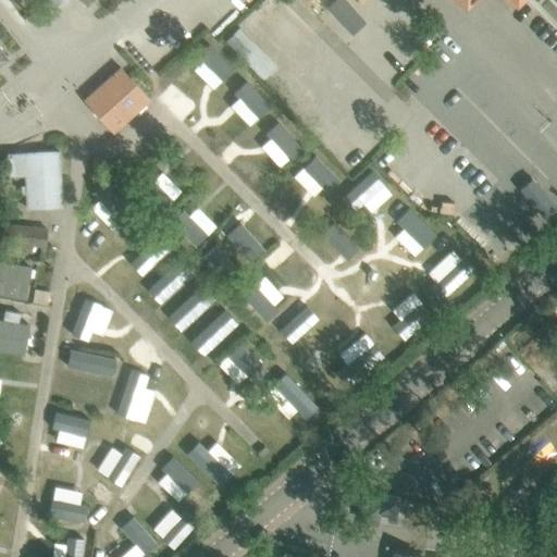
[(523,0),(530,0),(556,26),(556,0),(510,0),(517,7),(523,0)]
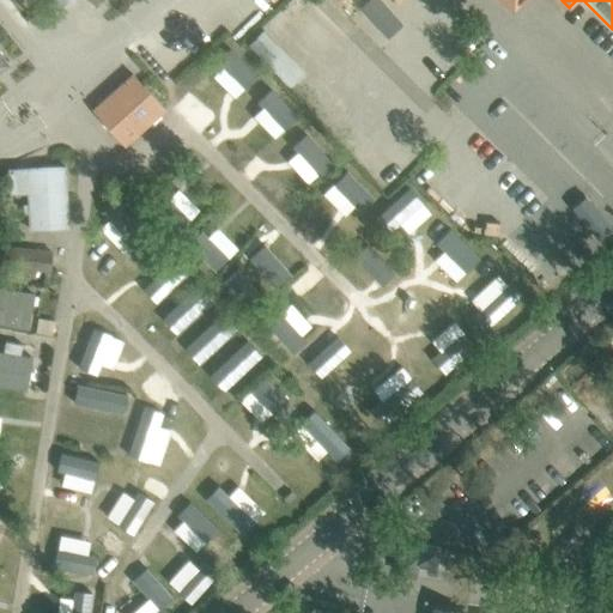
[(230,49),(217,62),(223,68),(243,89),(244,90),(258,77),(230,49)]
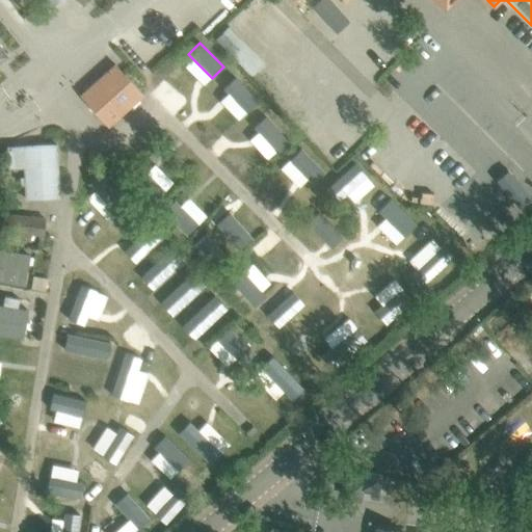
[(142,95),(115,64),(81,96),(108,126),(142,95)]
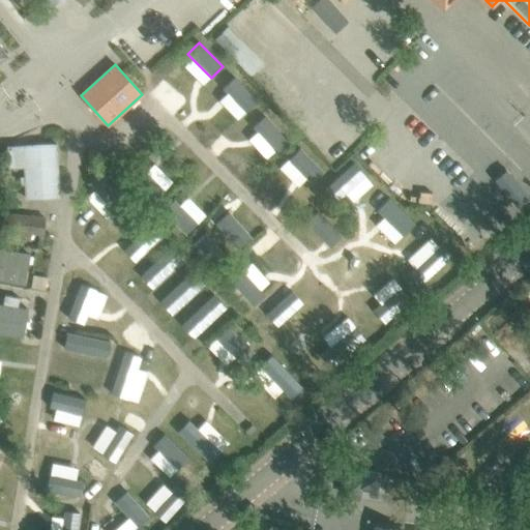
[(234,77),(223,89),(227,93),(245,111),(246,112),(258,100),(234,77)]
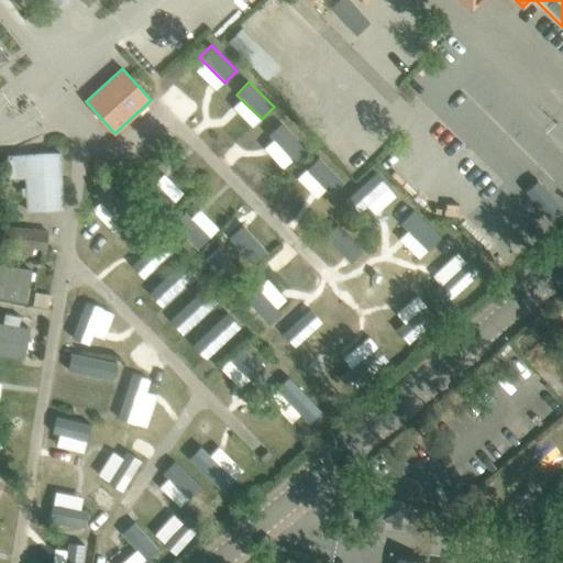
[(31,109),(26,102),(20,108),(24,114),(31,109)]
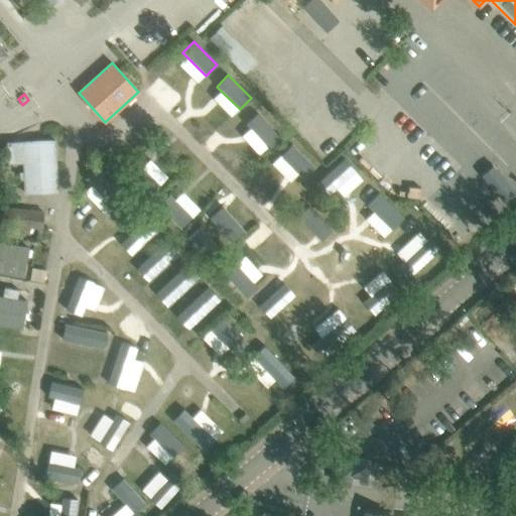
[(257,113),(246,124),(250,129),(267,146),(268,147),(279,137),(257,113)]
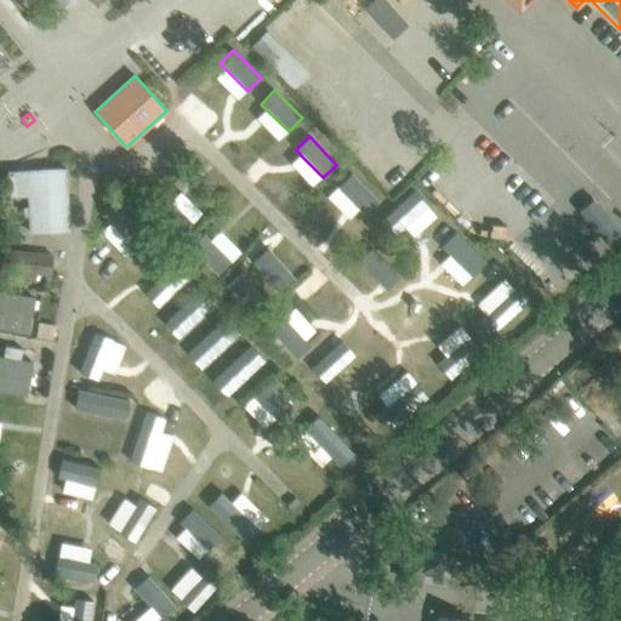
[(10,172),(11,197),(29,195),(30,232),(69,231),(67,169),(10,172)]
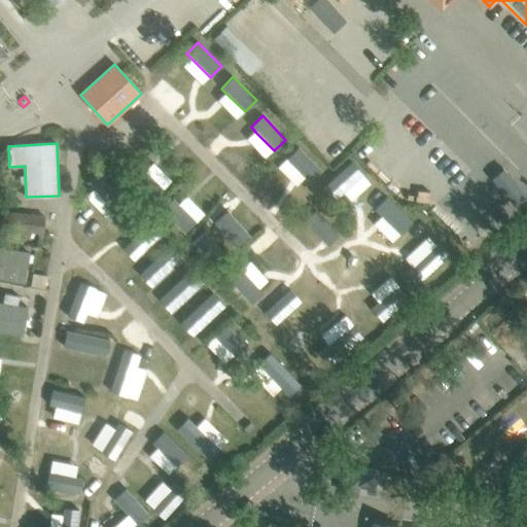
[(299,147),(287,159),(305,177),(310,182),(321,170),(299,147)]
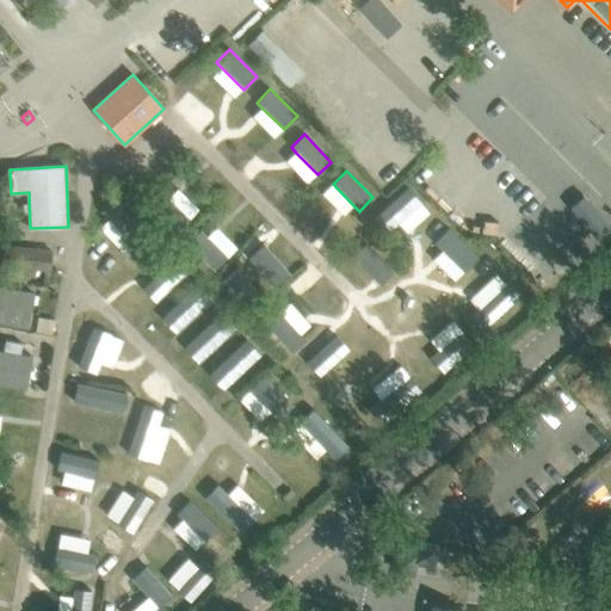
[(408,187),(377,216),(390,230),(399,223),(420,203),(421,203),(408,187)]
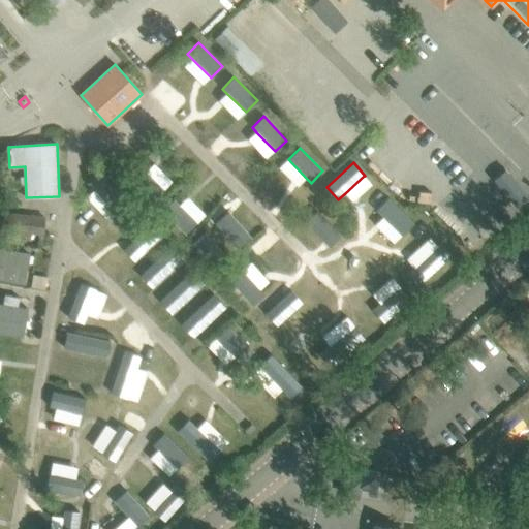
[(141,166),(129,178),(153,200),(164,189),(146,172),(141,166)]
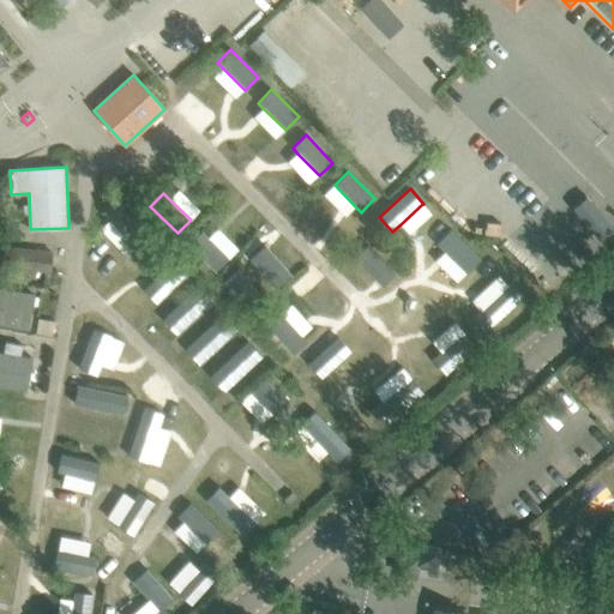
[(116,199),(103,214),(110,221),(136,246),(138,250),(152,235),(116,199)]
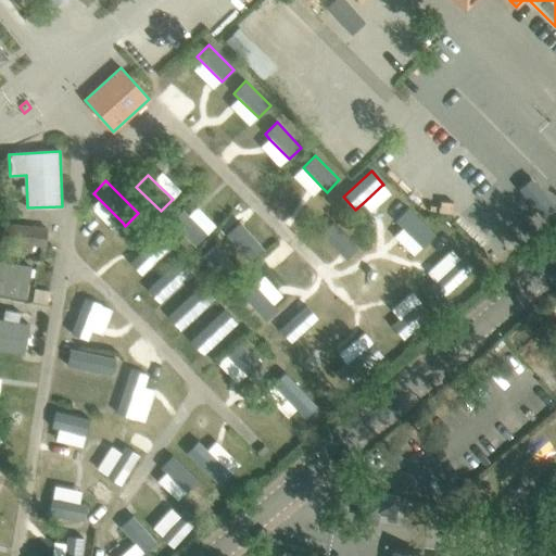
[(407,207),(395,220),(403,228),(421,247),(422,248),(436,235),(407,207)]
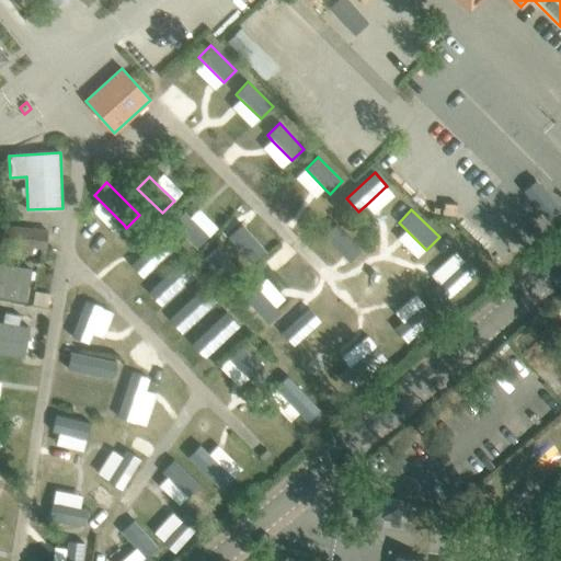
[(185,212),(172,224),(196,249),(209,236),(191,217),(185,212)]
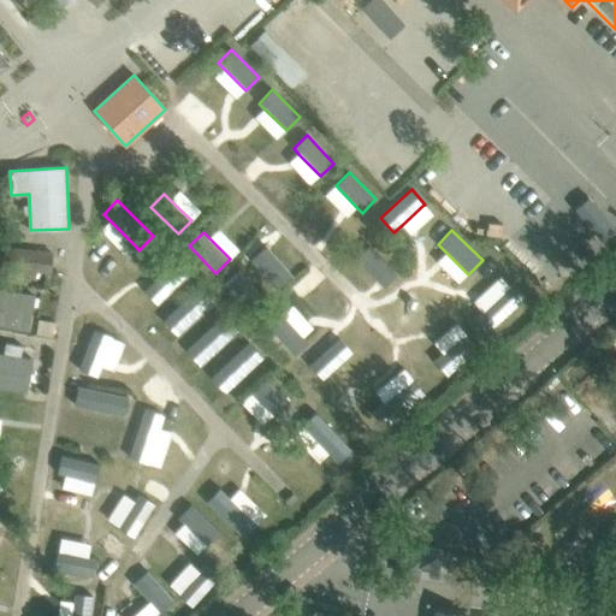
[(368,246),(355,259),(375,280),(390,266),(368,246)]
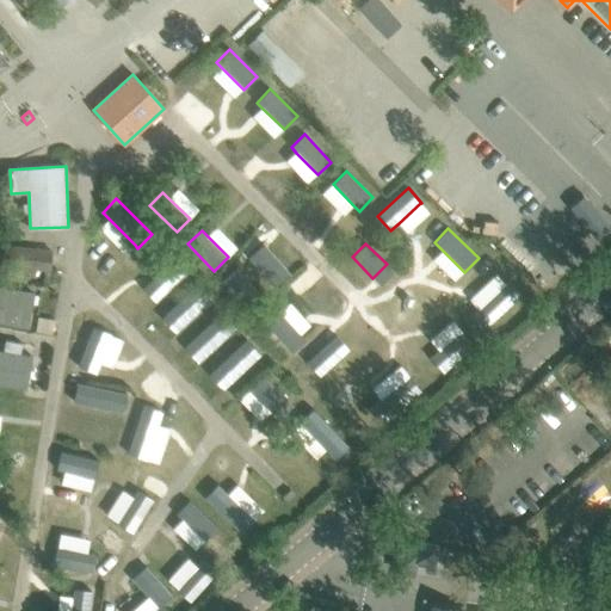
[(2,265),(49,271),(51,252),(5,246),(2,265)]
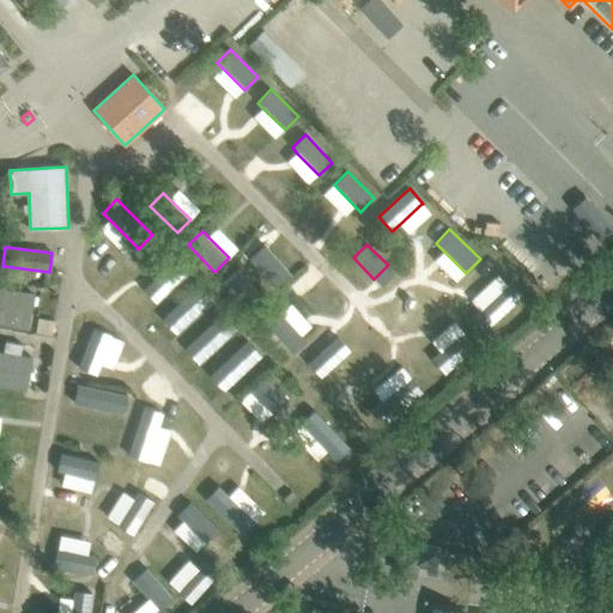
[(271,252),(255,263),(275,287),(291,274),(271,252)]
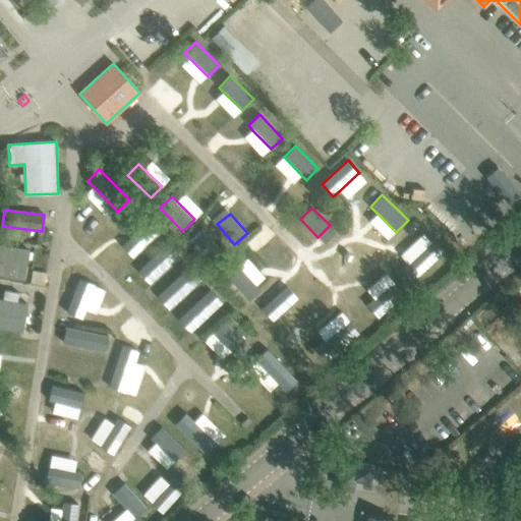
[(146,222),(128,240),(139,251),(158,234),(146,222)]
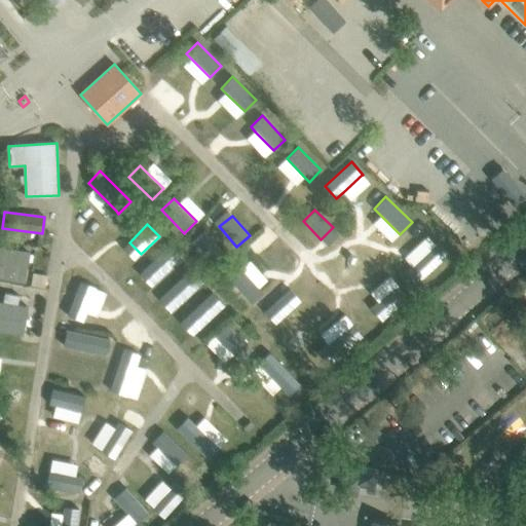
[(209,236),(196,248),(214,267),(226,256),(209,236)]
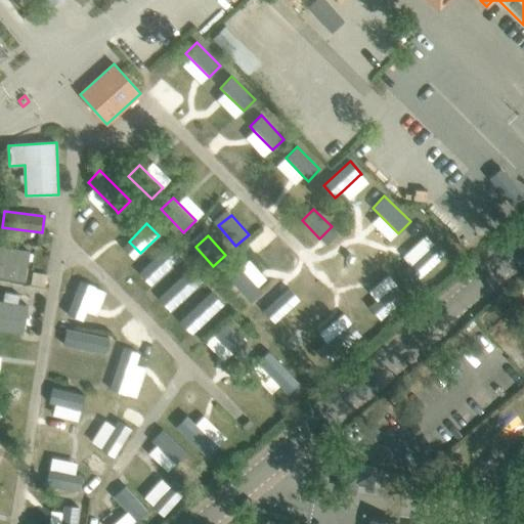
[(410,265),(403,271),(415,284),(447,253),(436,242),(433,244),(410,265)]
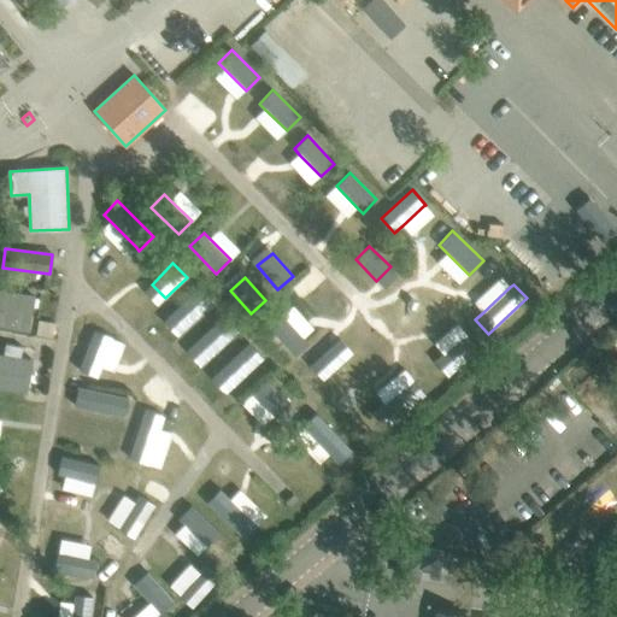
[(201,286),(170,316),(184,330),(216,300),(201,286)]
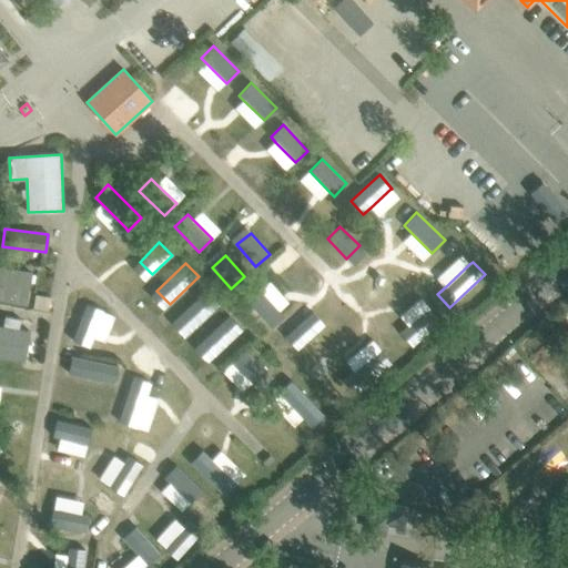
[(0,305),(29,310),(33,275),(0,270),(0,305)]
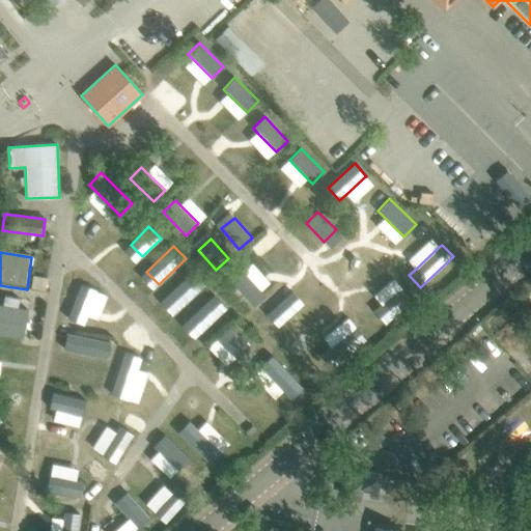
[(244,270),(231,281),(254,306),(266,295),(261,289),(244,271),(244,270)]
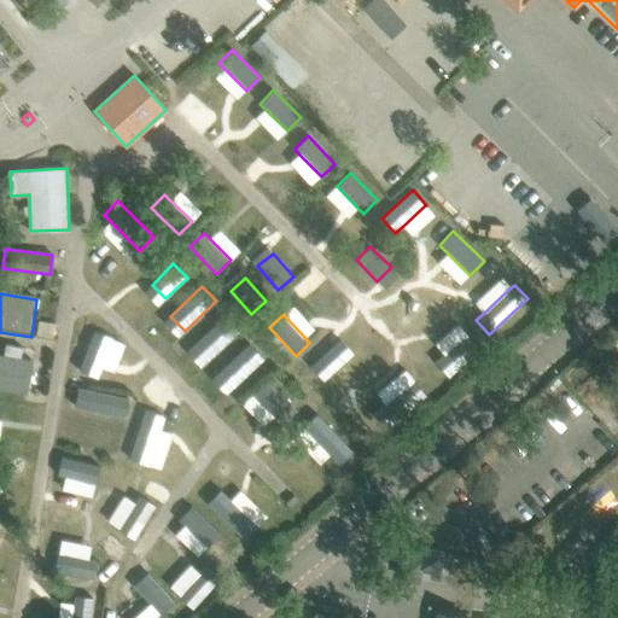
[(226,316),(193,345),(207,360),(239,332),(226,316)]
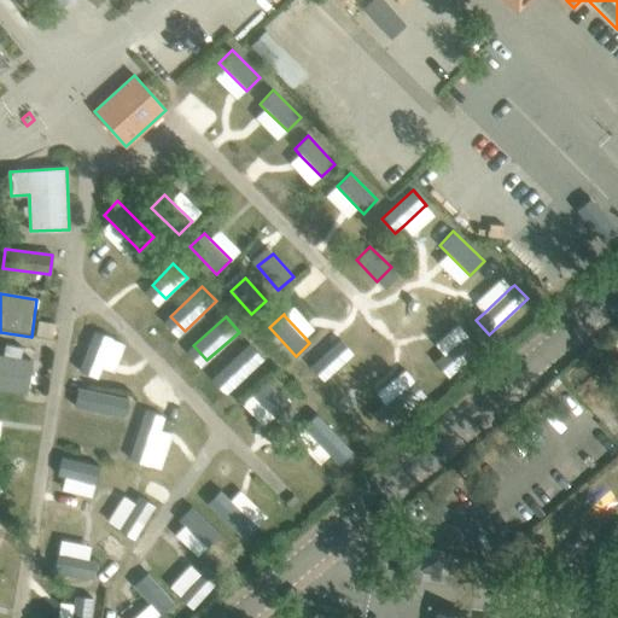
[(94,331),(79,371),(98,378),(103,367),(114,339),(114,338),(94,331)]
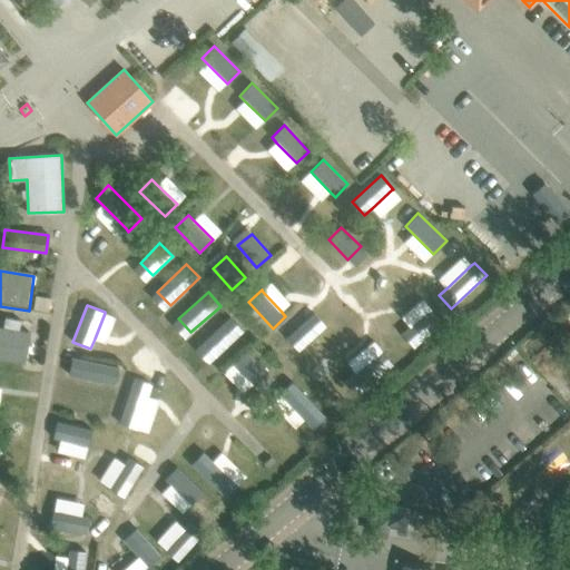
[(410,326),(401,334),(413,347),(442,322),(431,308),(410,326)]
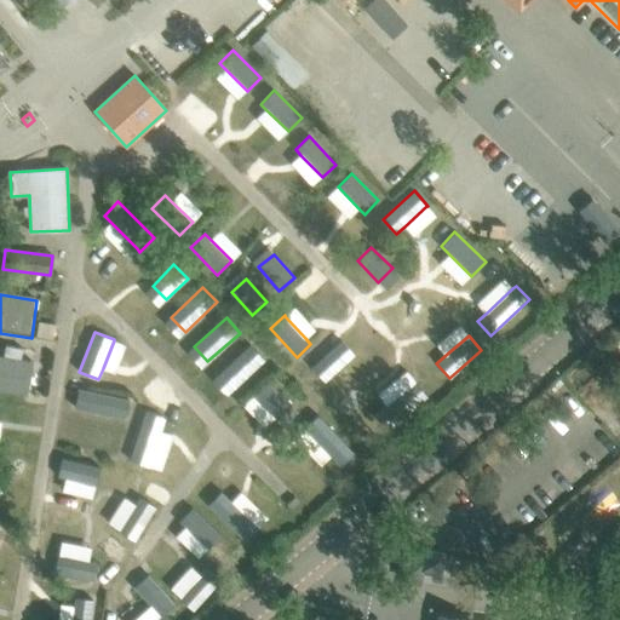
[(251,345),(219,374),(233,389),(264,360),(251,345)]
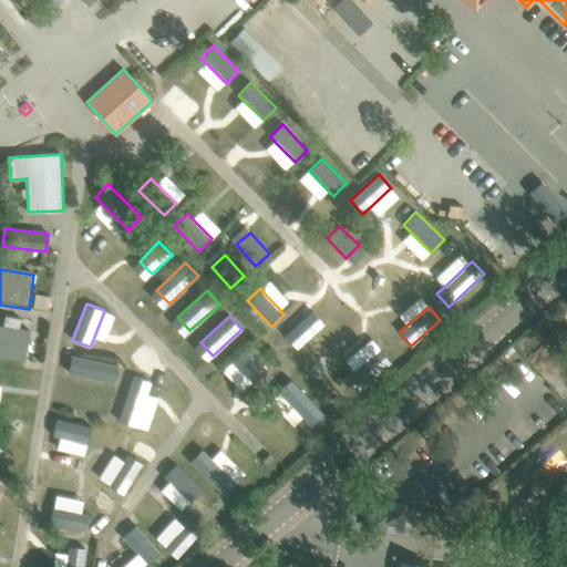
[(0,357),(24,361),(30,331),(19,329),(21,319),(6,317),(3,327),(0,326),(0,357)]
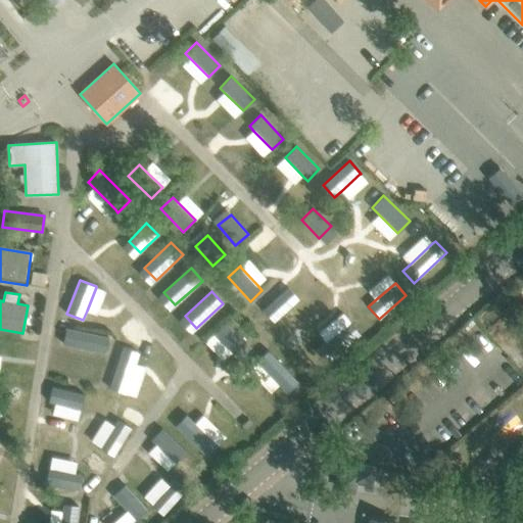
[(281,293),(263,311),(274,323),(292,305),(281,293)]
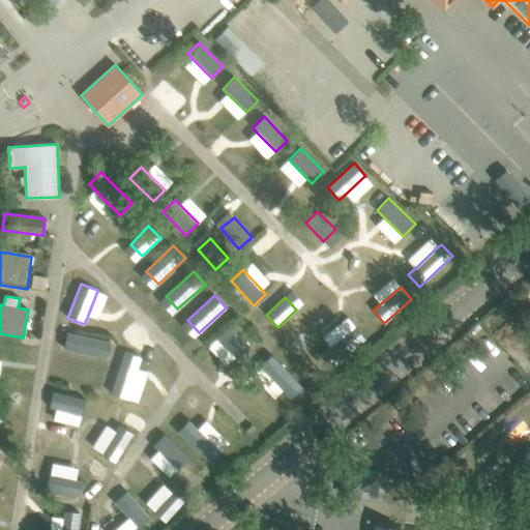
[(228,326),(216,339),(234,356),(242,363),(254,352),(228,326)]
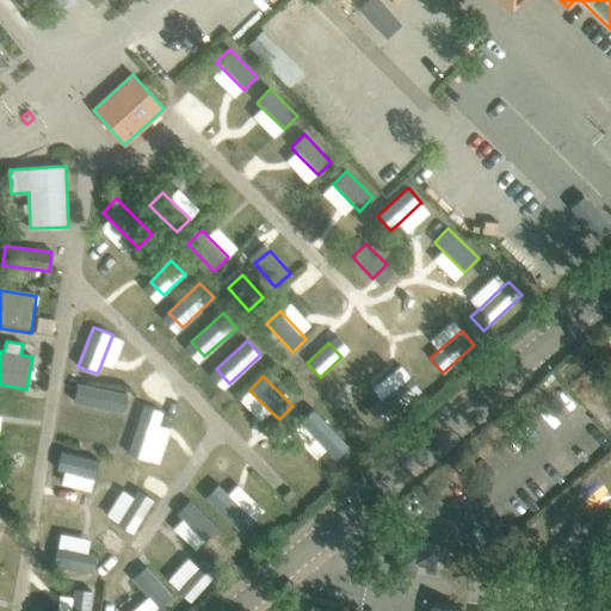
[(381,399),(369,408),(382,424),(421,392),(409,376),(381,399)]
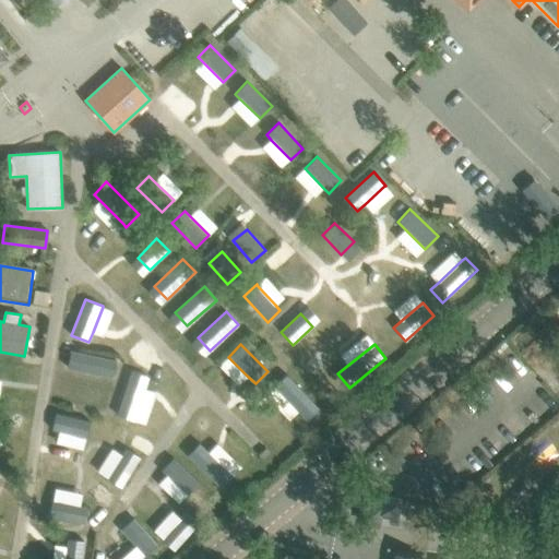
[(71,351),(68,367),(69,368),(102,375),(113,377),(117,360),(71,351)]
